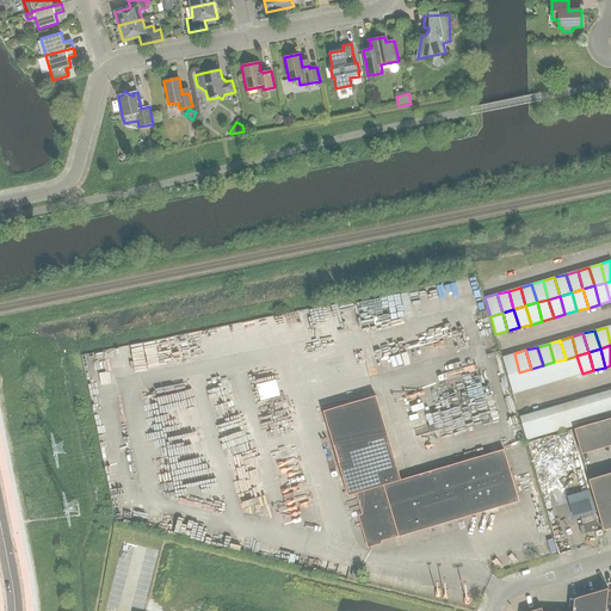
[(507,376),(519,372),(514,353),(503,357),(507,376)]
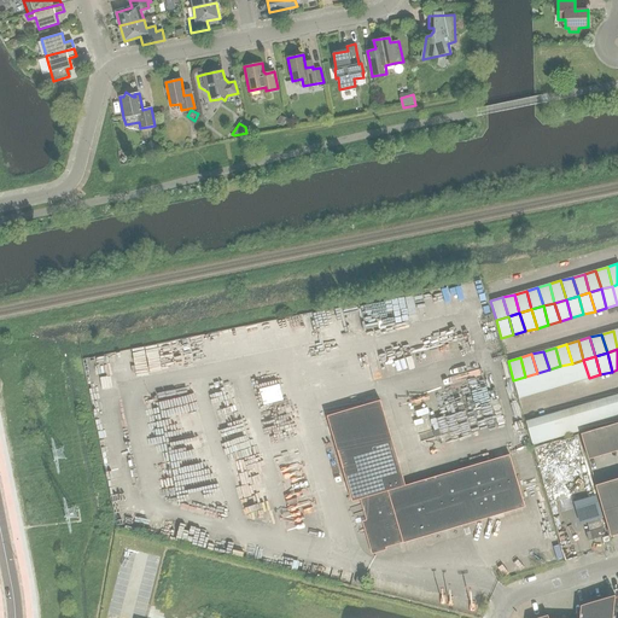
[(583,360),(572,363),(577,382),(589,378),(583,360)]
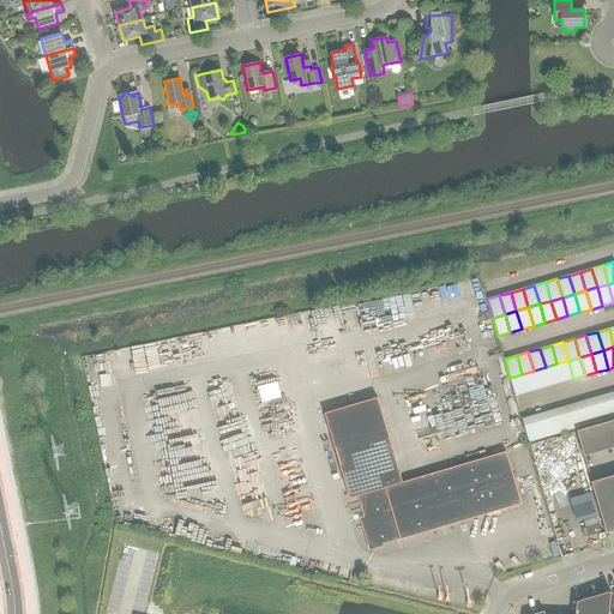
[(569,361),(557,363),(563,383),(573,379),(569,361)]
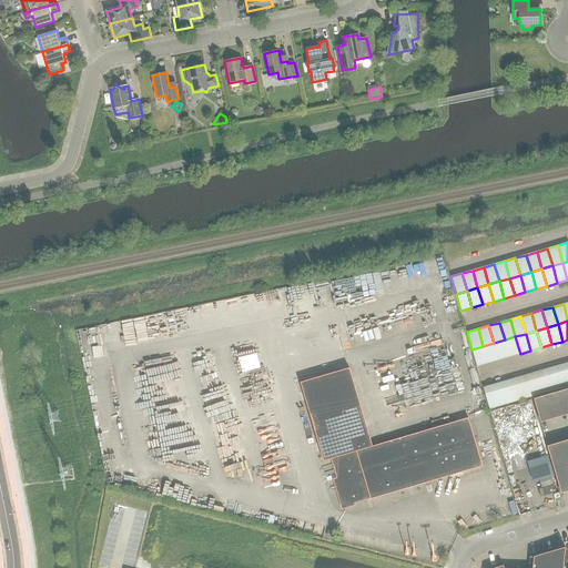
[(520,354),(515,336),(505,340),(509,357),(520,354)]
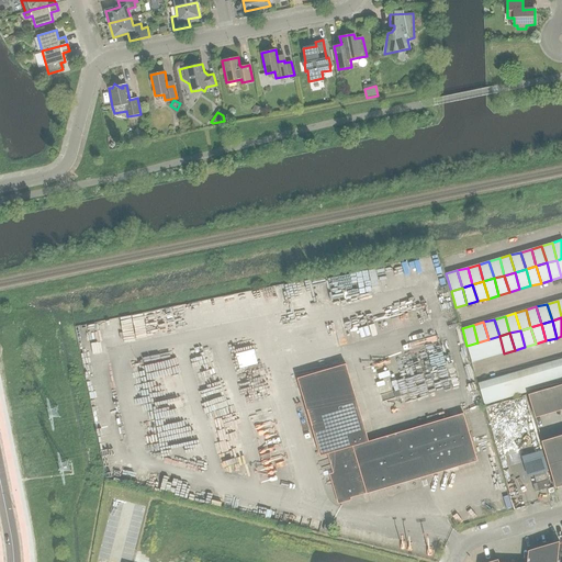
[(504,353),(499,336),(489,339),(493,356),(504,353)]
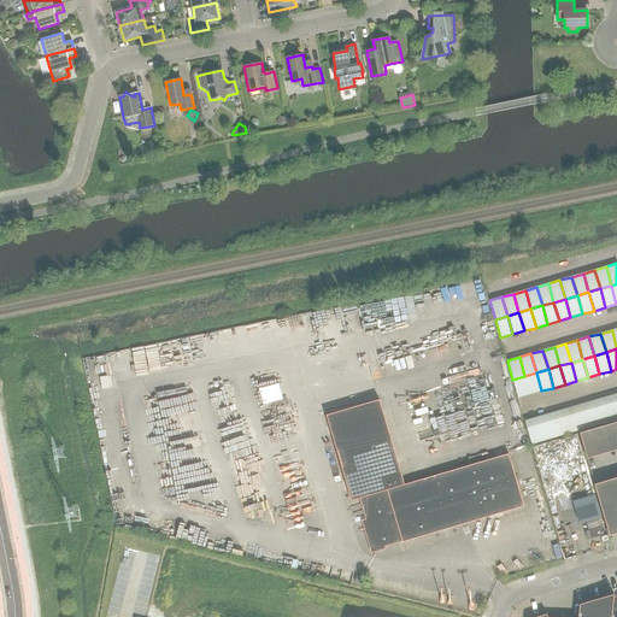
[(536,372),(524,376),(530,394),(541,391),(536,372)]
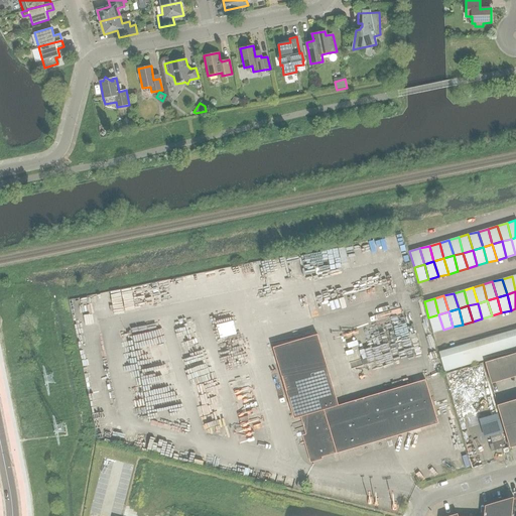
[(443,330),(438,314),(428,317),(433,333),(443,330)]
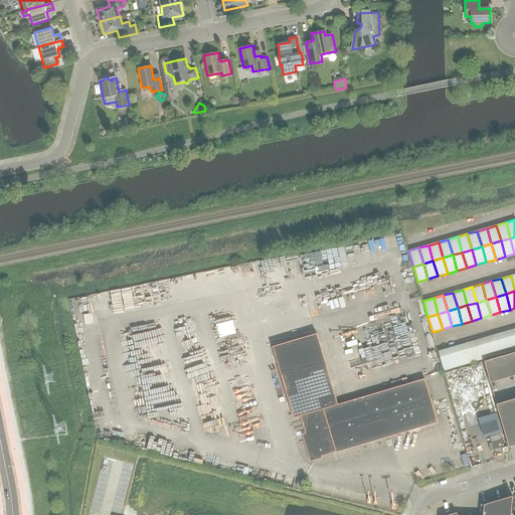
[(237,337),(233,321),(227,322),(226,318),(215,320),(220,340),(237,337)]
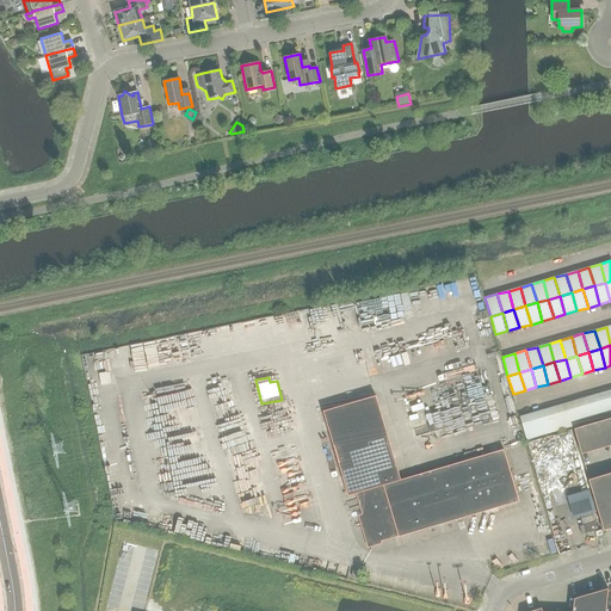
[(610,389),(600,393),(608,417),(610,414),(610,389)]
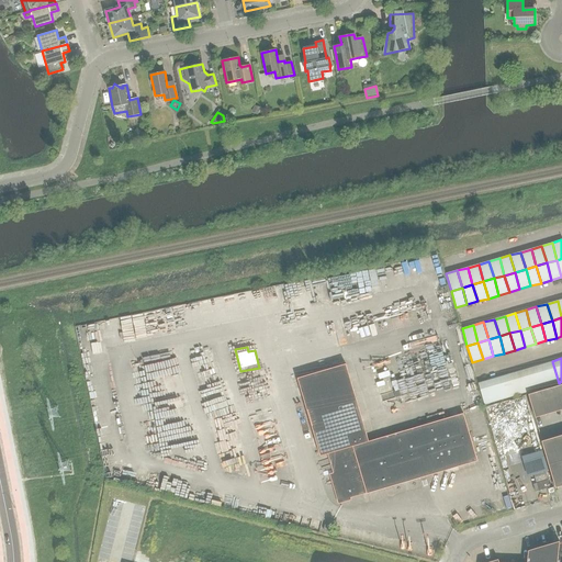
[(552,361),(541,364),(548,386),(559,383),(552,361)]
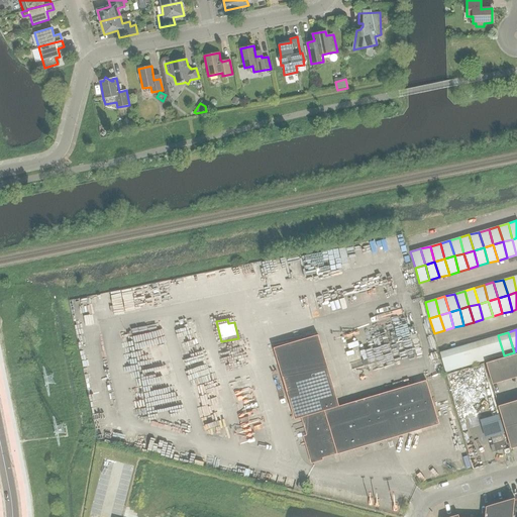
[(141,366),(139,352),(148,350),(146,334),(127,337),(132,367),(141,366)]
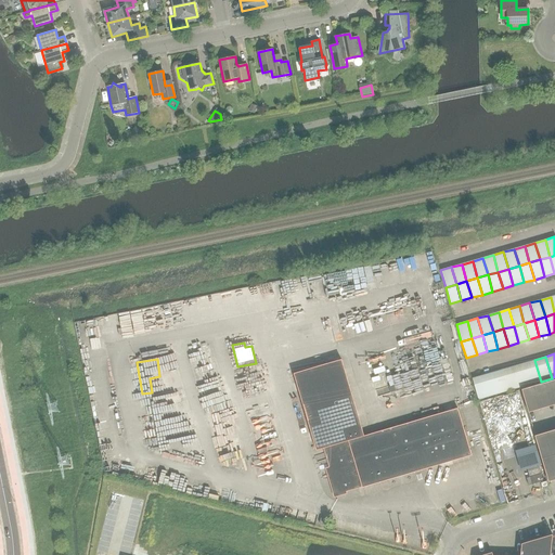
[(363,487),(472,455),(457,409),(364,436),(341,360),(294,374),(317,450),(323,448),(330,468),(327,469),(335,495),(345,492),(344,490),(361,486),(362,488),(363,487)]
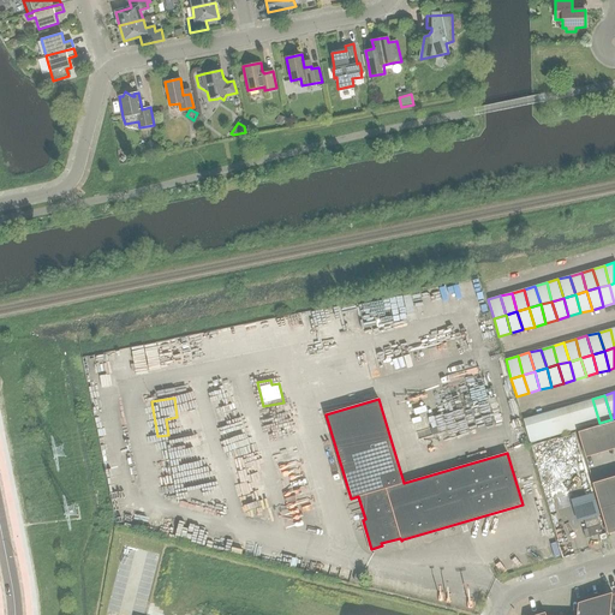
[(599,423),(592,399),(575,404),(583,428),(599,423)]
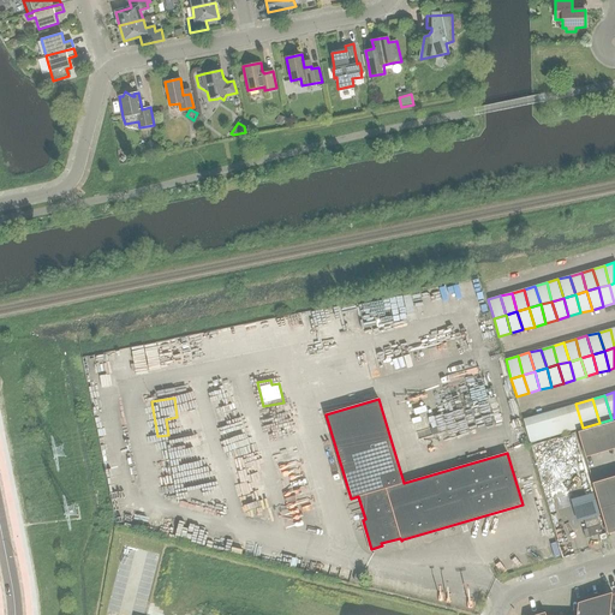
[(583,428),(575,404),(559,408),(565,433),(583,428)]
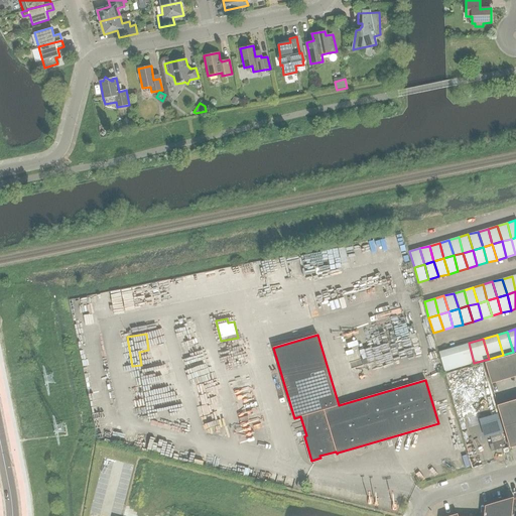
[(474,363),(469,343),(459,346),(465,366),(474,363)]
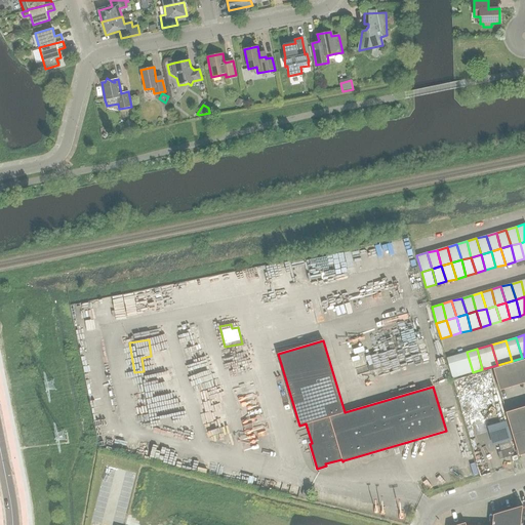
[(473,372),(467,352),(456,355),(462,375),(473,372)]
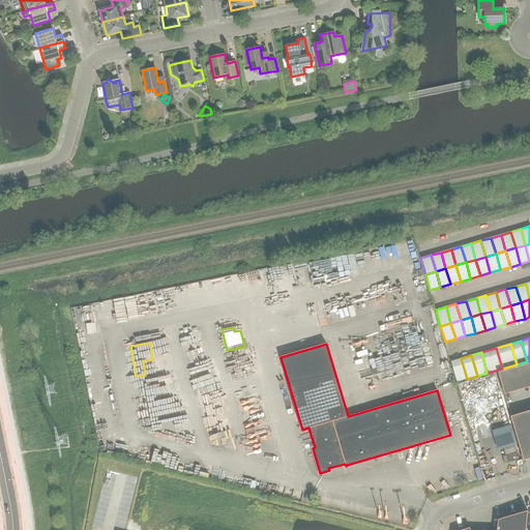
[(467,379),(461,358),(451,361),(457,381),(467,379)]
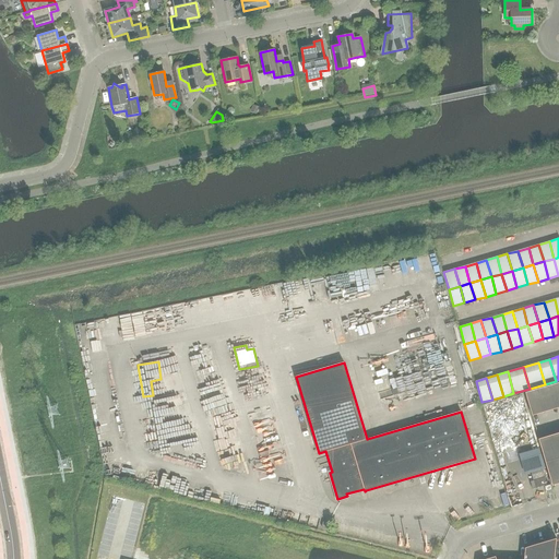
[(558,382),(548,385),(556,408),(558,407),(558,382)]
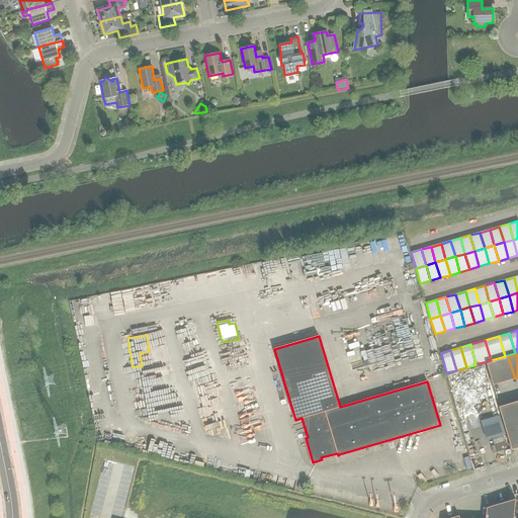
[(497,361),(504,382),(515,378),(508,357),(497,361)]
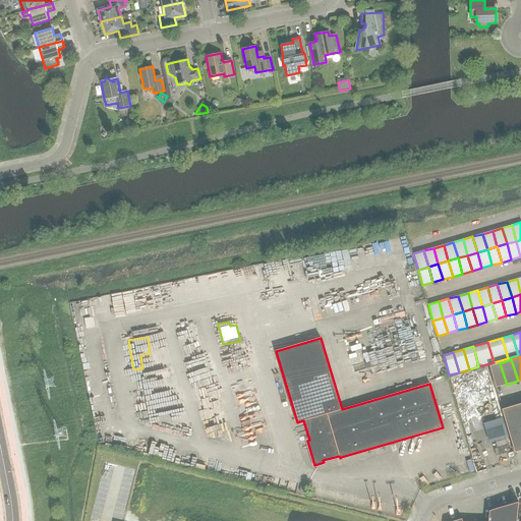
[(496,388),(507,385),(500,363),(489,366),(496,388)]
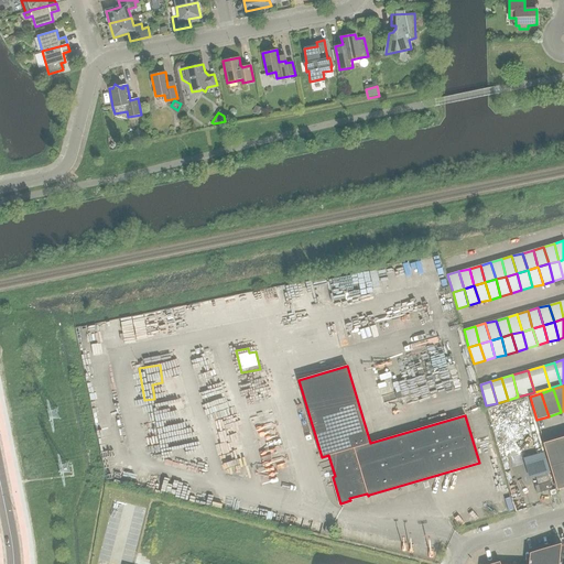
[(562,463),(555,440),(543,443),(551,466),(562,463)]
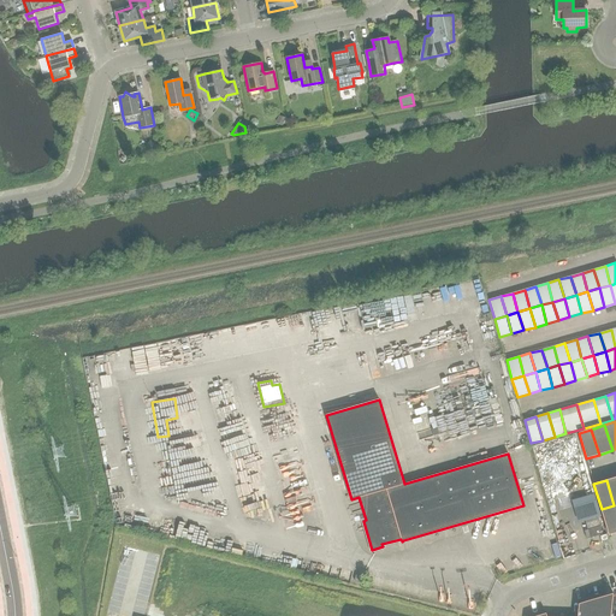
[(594,495),(572,501),(575,514),(598,507),(594,495)]
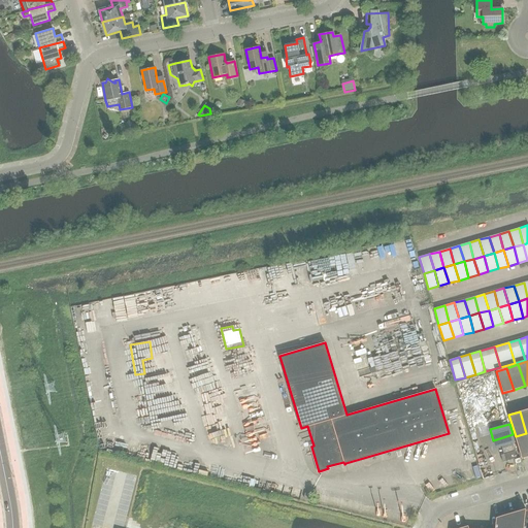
[(516,436),(522,459),(527,456),(527,438),(526,433),(516,436)]
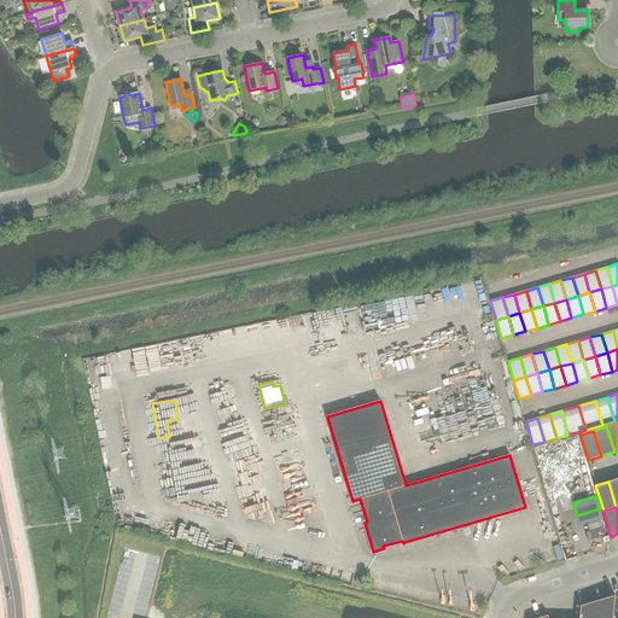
[(600,518),(586,522),(589,532),(587,532),(588,541),(593,540),(605,536),(602,528),(600,520),(600,518)]
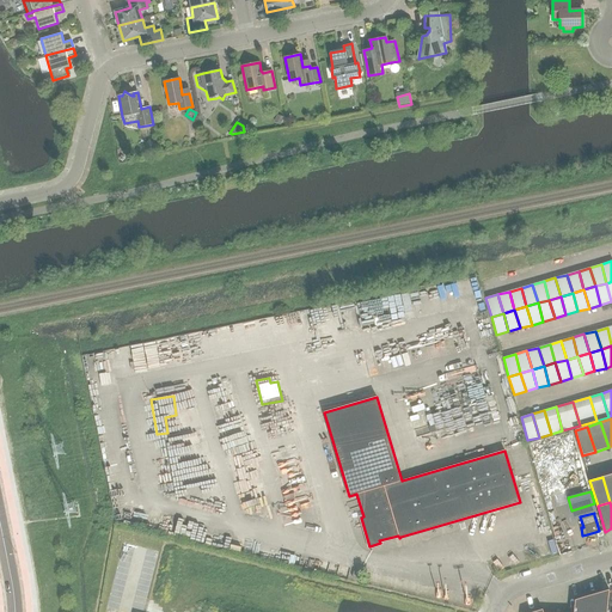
[(532,611),(606,611),(610,589),(575,599),(574,611),(543,611),(543,610),(532,611)]
